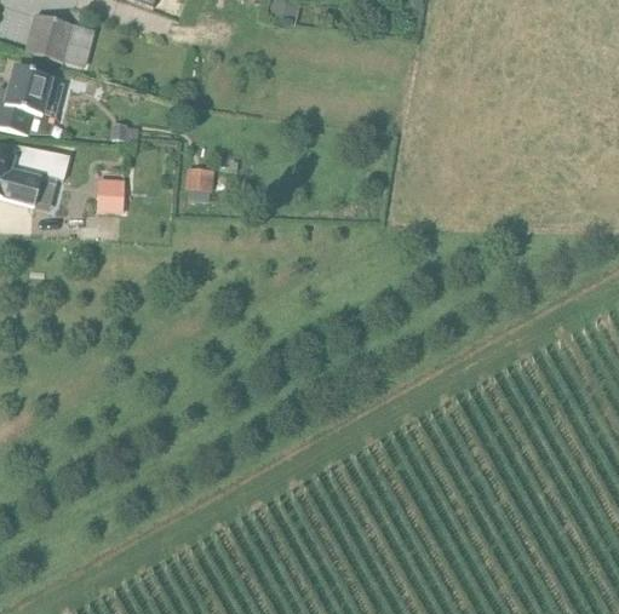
[(271,0),(268,15),(281,18),(287,0),(271,0)]
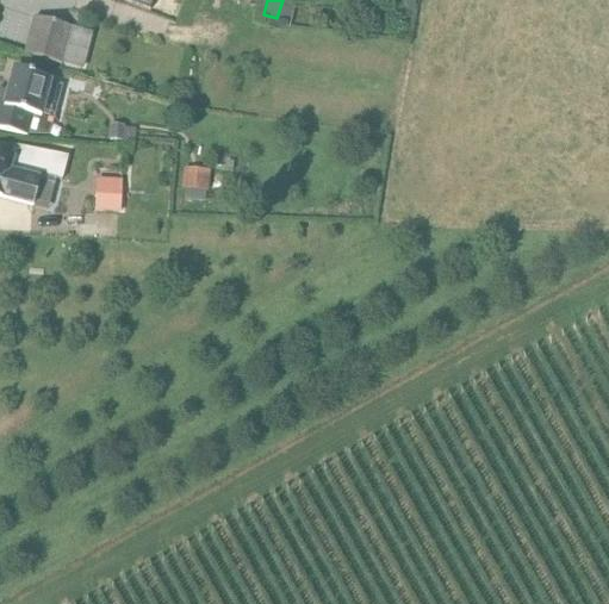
[(73,23),(36,13),(25,50),(62,60),(73,23)]
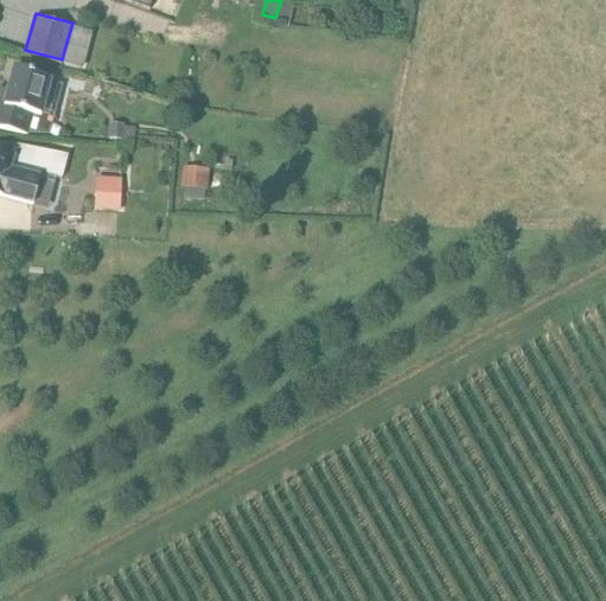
[(1,84),(0,87),(0,123),(27,130),(33,110),(42,113),(46,96),(56,98),(61,81),(51,77),(51,76),(34,71),(34,69),(16,64),(10,87),(1,84)]
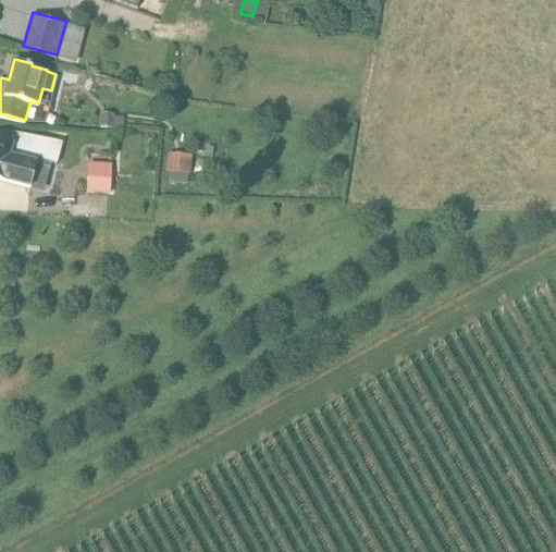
[(114,111),(100,110),(99,124),(113,125),(114,111)]
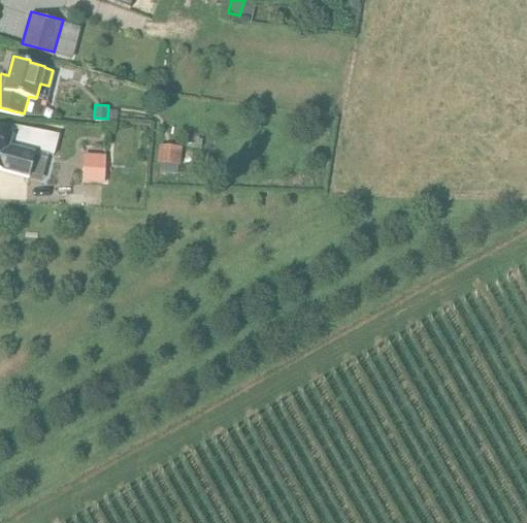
[(0,131),(0,166),(30,174),(35,153),(8,145),(11,134),(0,131)]
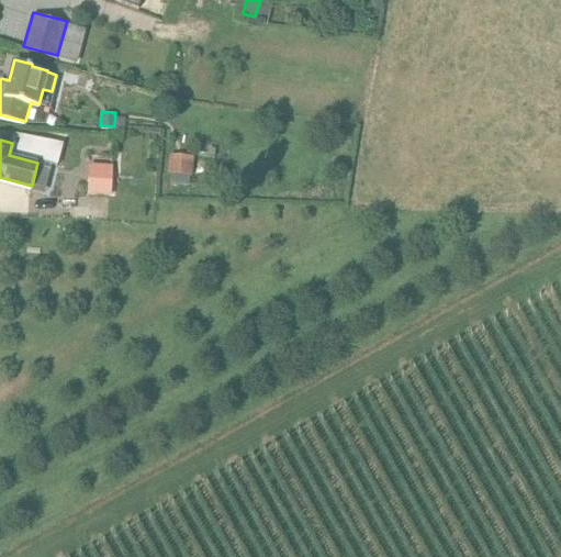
[(89,190),(112,191),(113,152),(91,151),(89,190)]
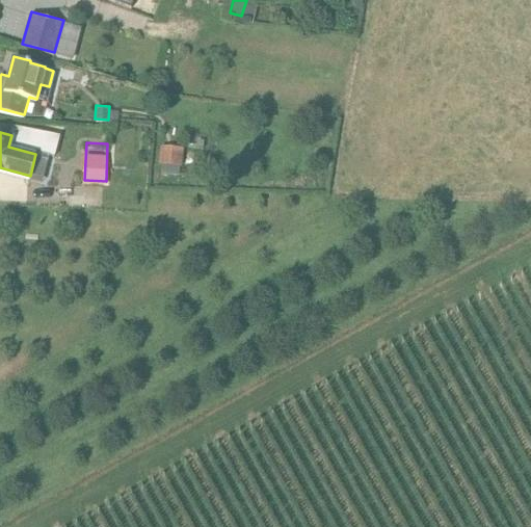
[(184,146),(160,143),(159,162),(182,164),(184,146)]
